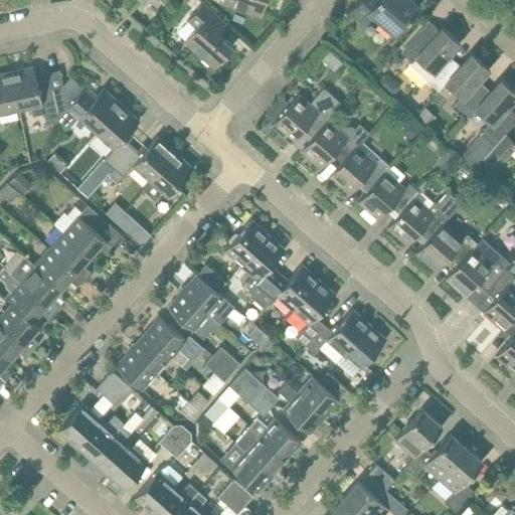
[(219,0),(219,2),(260,16),(265,0),(219,0)]
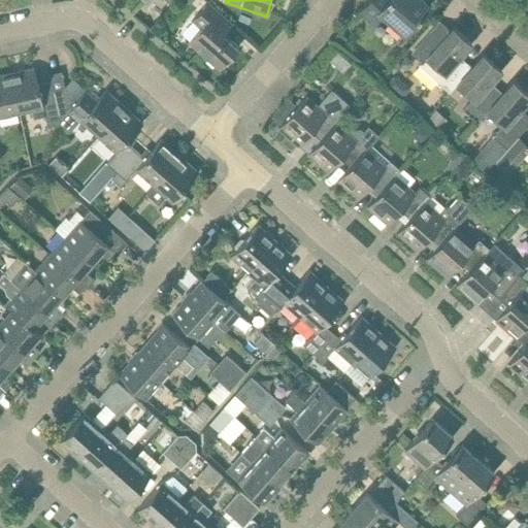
[(404,34),(416,22),(429,6),(422,0),(368,0),(359,11),(374,26),(384,15),(404,34)]
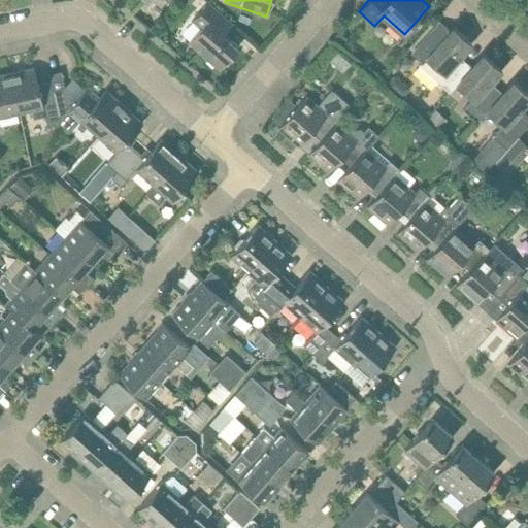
[(226,20),(207,3),(193,21),(200,28),(188,42),(219,70),(238,48),(218,30),(226,20)]
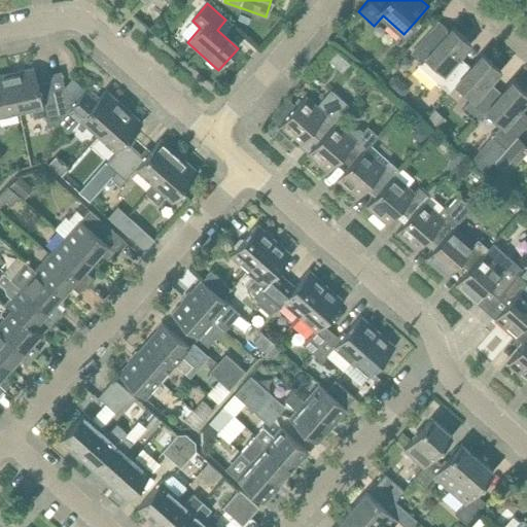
[(448,92),(454,85),(467,70),(456,61),(470,44),(452,27),(449,30),(438,22),(424,39),(414,50),(443,76),(436,82),(448,92)]
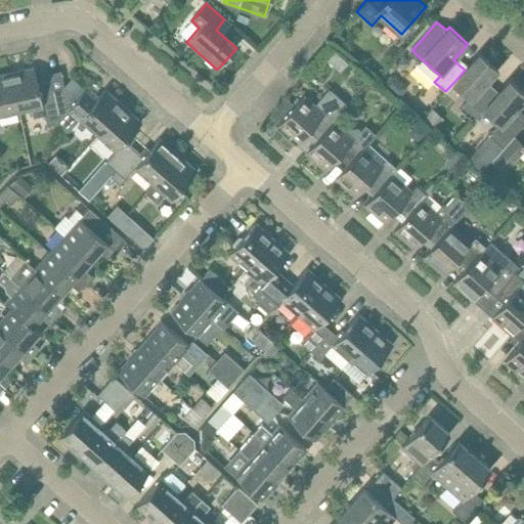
[(479,53),(465,70),(451,85),(468,98),(459,108),(473,122),(482,111),(494,96),(483,87),(498,71),(479,53)]
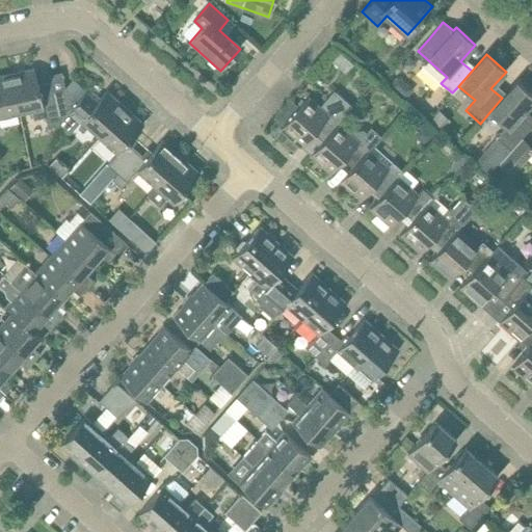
[(408,56),(402,63),(409,70),(414,65),(408,56)]
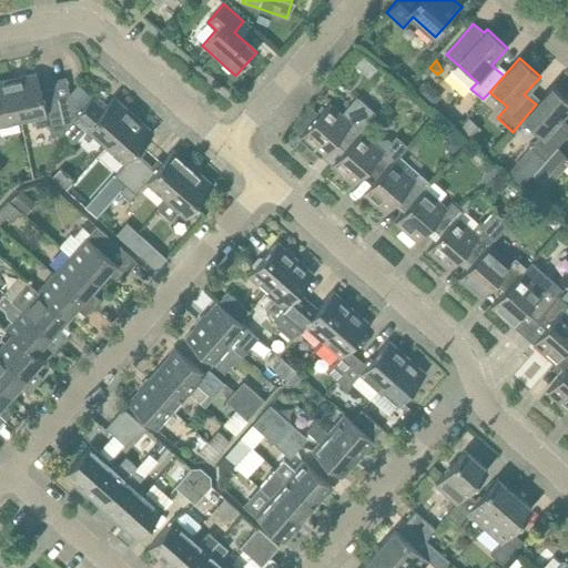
[(51,135),(67,132),(58,97),(42,100),(37,73),(11,79),(20,121),(34,118),(37,128),(49,125),(51,135)]
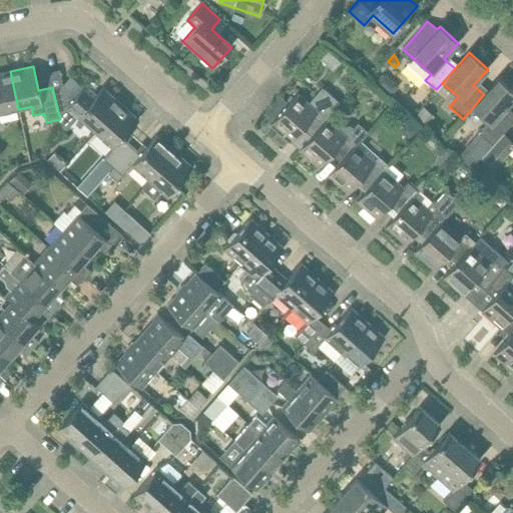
[(0,113),(18,109),(10,71),(0,73),(0,113)]
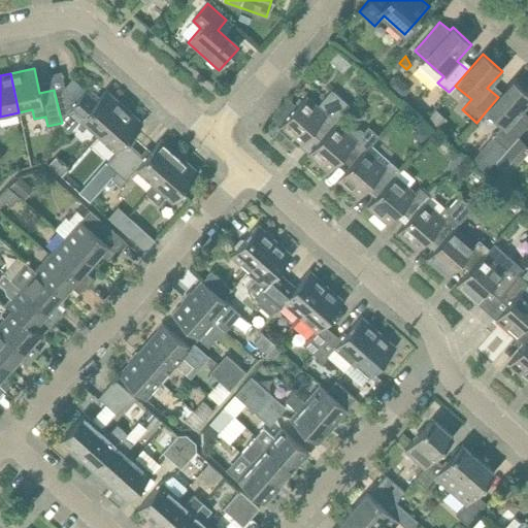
[(527,93),(514,80),(498,97),(486,111),(501,125),(471,158),(487,172),(496,162),(517,138),(527,125),(527,123),(518,114),(527,101),(527,93)]
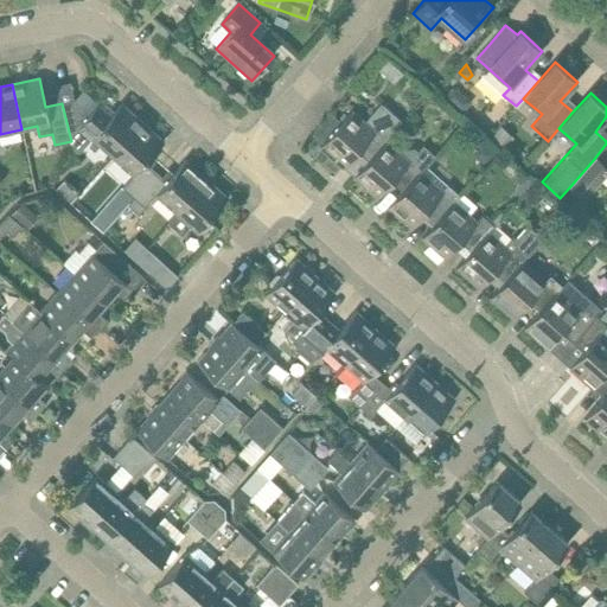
[(74,100),(62,103),(71,141),(69,142),(80,152),(93,136),(114,155),(142,123),(121,104),(102,126),(74,100)]
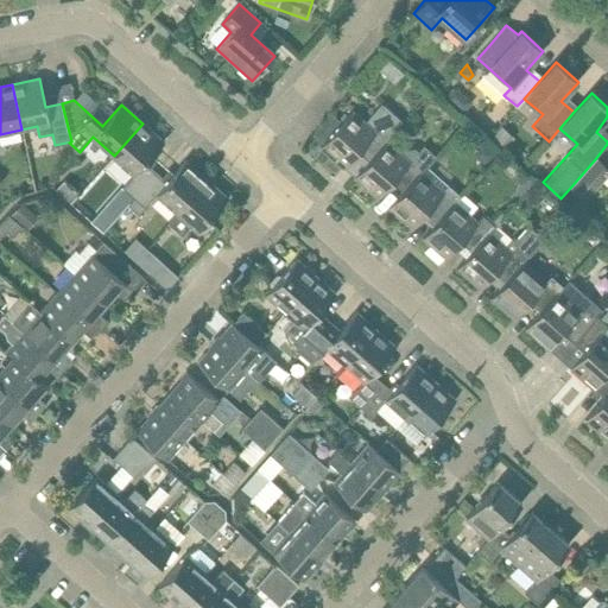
[(359,152),(369,160),(386,140),(403,122),(381,102),(365,121),(353,111),(331,134),(322,145),(321,147),(344,168),(359,152)]
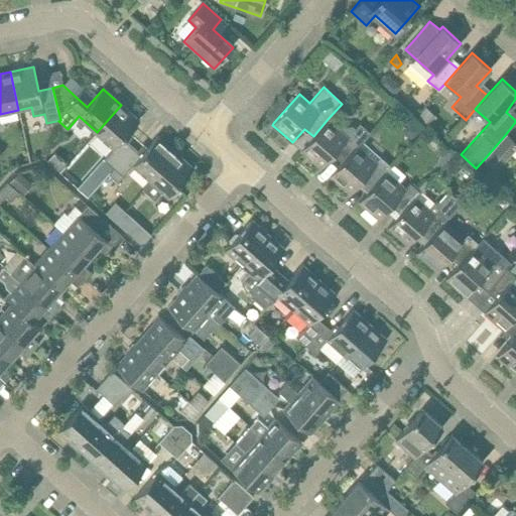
[(139,120),(121,105),(97,132),(116,149),(105,160),(113,167),(108,173),(109,173),(132,147),(123,139),(139,120)]
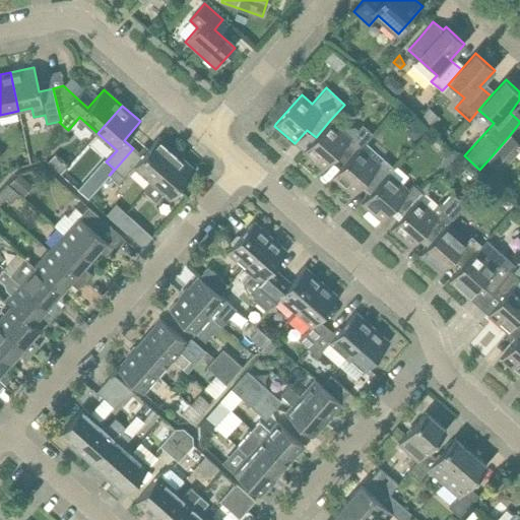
[(274,107),(266,116),(275,124),(283,115),(274,107)]
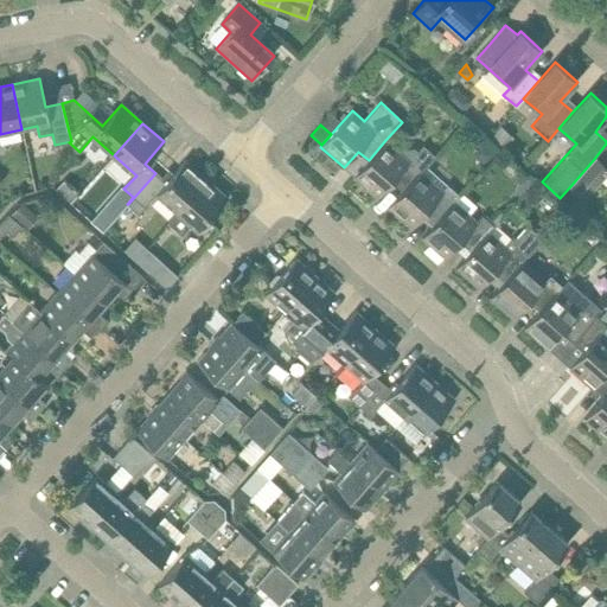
[(502,127),(489,140),(502,152),(515,139),(502,127)]
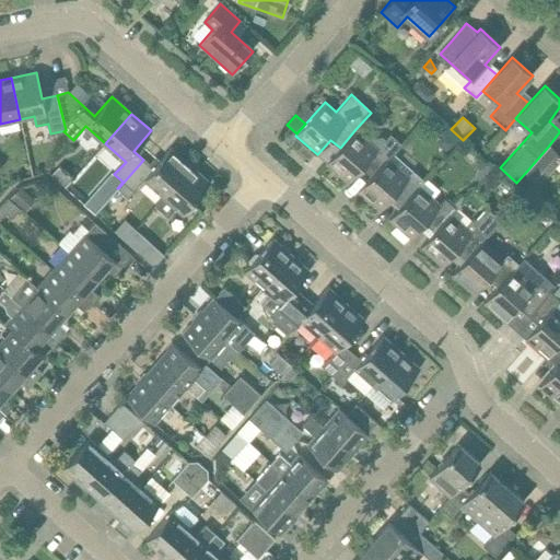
[(371,176),(393,152),(400,143),(389,133),(385,139),(382,137),(370,137),(368,140),(356,129),(340,148),(326,163),(348,183),(362,167),(371,176)]
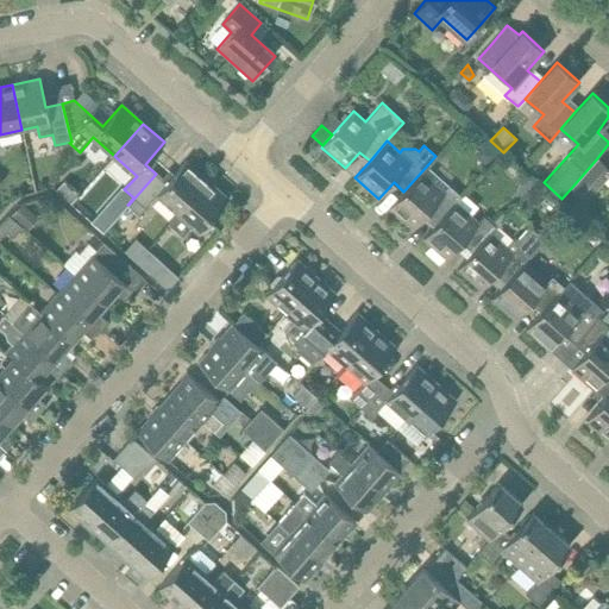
[(495,157),(484,145),(475,156),(485,167),(495,157)]
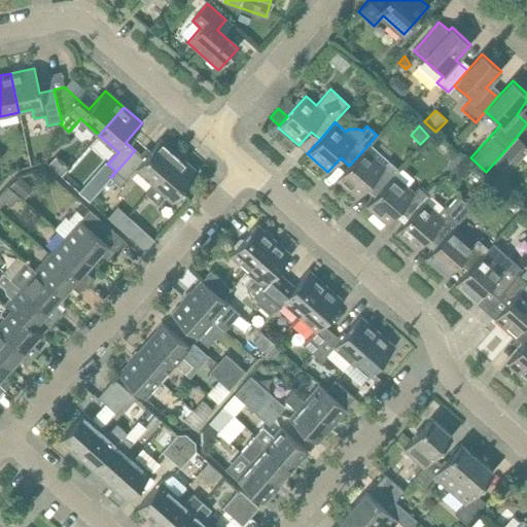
[(526,147),(525,146),(516,138),(495,162),(504,170),(526,147)]
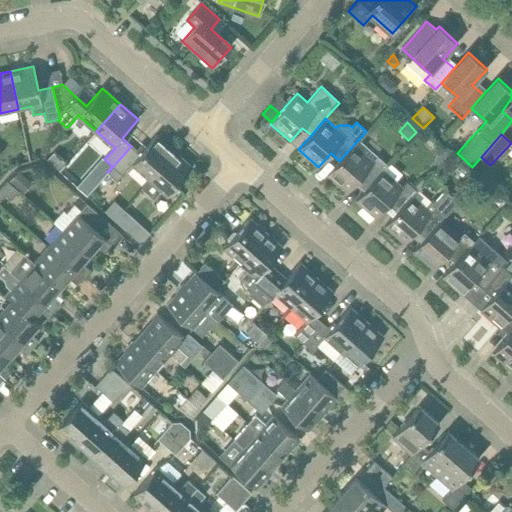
[(149,179),(174,151),(156,135),(140,154),(131,146),(108,172),(117,181),(132,164),(149,179)]
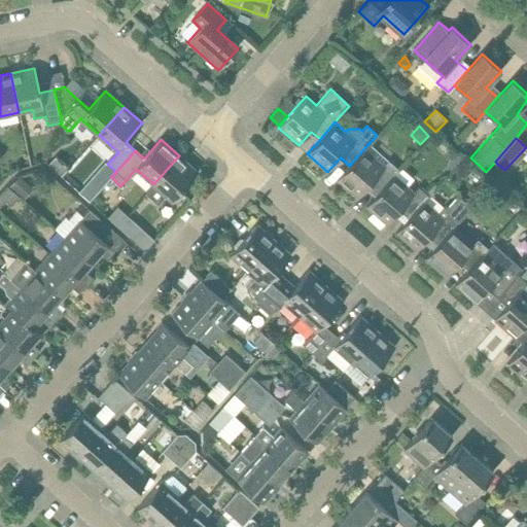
[(399,169),(370,143),(349,166),(337,180),(357,198),(370,184),(379,191),(395,174),(399,169)]
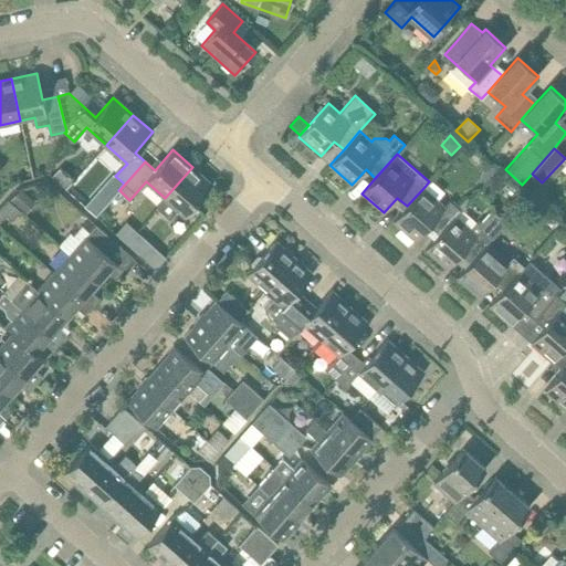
[(212,185),(192,167),(165,198),(157,208),(169,219),(178,210),(185,216),(212,185)]
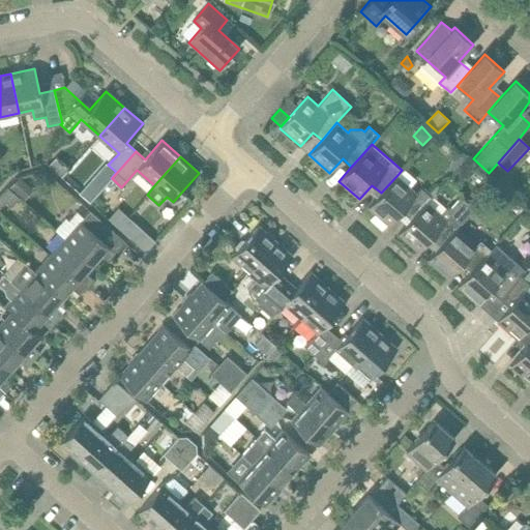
[(417,193),(398,175),(381,193),(369,207),(389,226),(402,211),(411,219),(428,201),(431,197),(421,187),(417,193)]
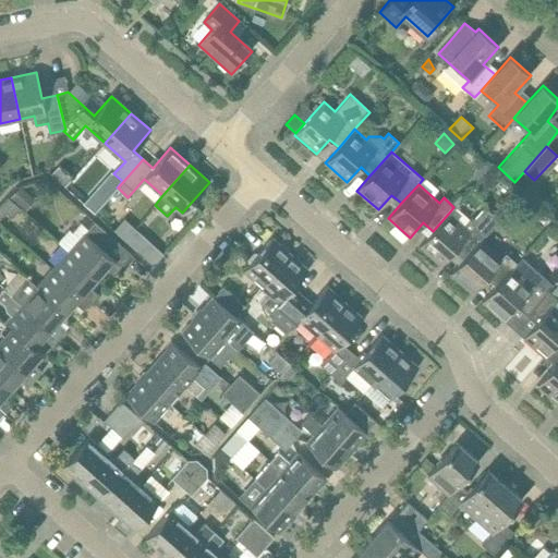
[(10,197),(25,210),(35,199),(20,186),(10,197)]
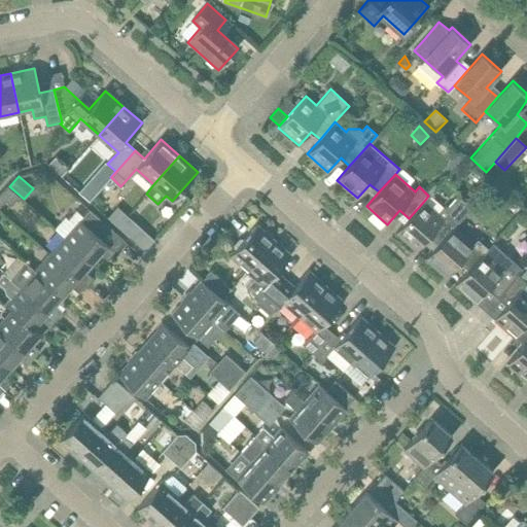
[(83,177),(78,190),(90,201),(97,181),(83,177)]
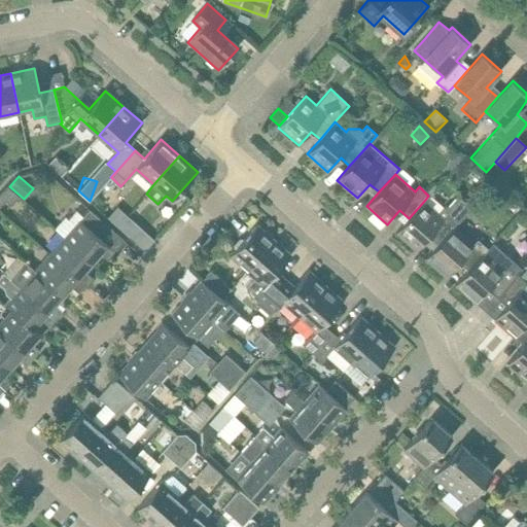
[(0,192),(0,199),(4,203),(13,191),(7,185),(0,192)]
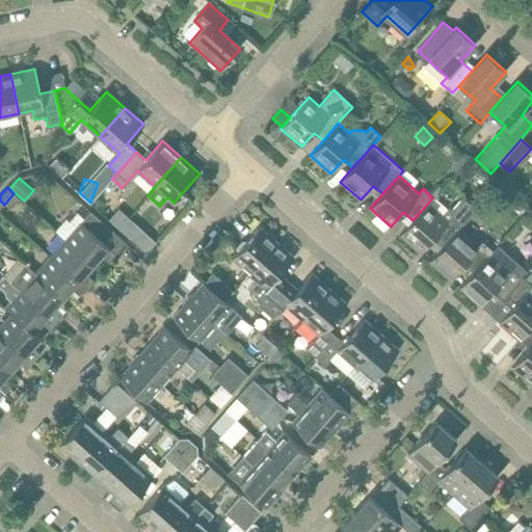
[(433,238),(443,246),(458,229),(476,209),(464,198),(459,198),(453,207),(448,209),(443,214),(429,202),(413,220),(400,234),(421,253),(433,238)]
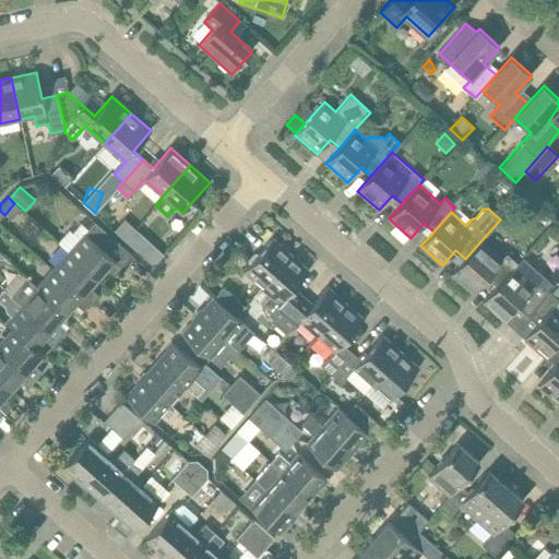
[(58,242),(69,252),(99,278),(108,270),(115,275),(132,256),(95,223),(88,230),(81,224),(72,233),(69,230),(58,242)]
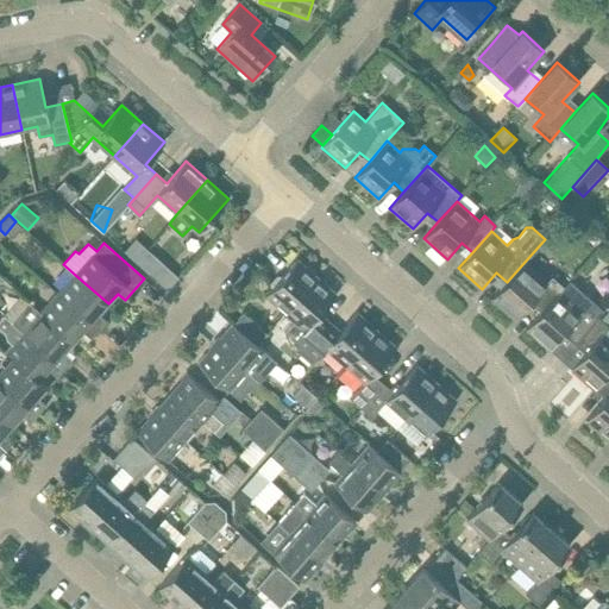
[(159,259),(148,249),(137,262),(149,272),(159,259)]
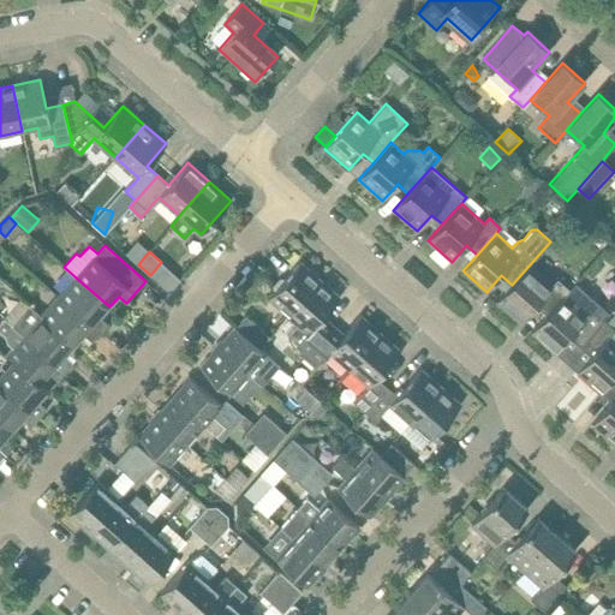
[(268,298),(288,316),(320,280),(300,262),(268,298)]
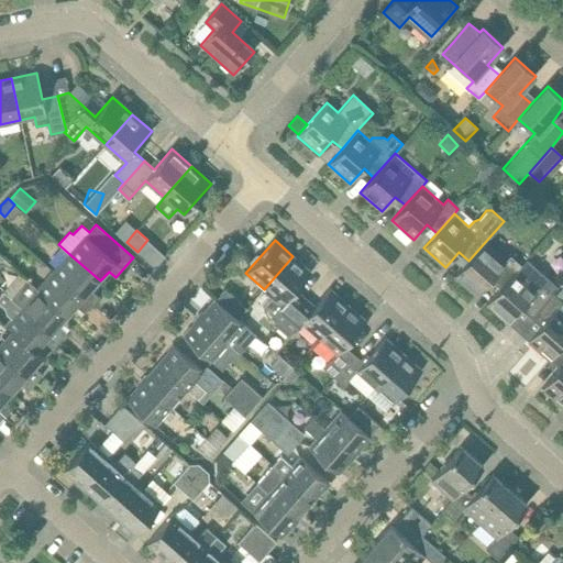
[(485,242),(468,261),(454,276),(476,296),(490,280),(499,289),(517,269),(521,265),(510,255),(506,260),(485,242)]
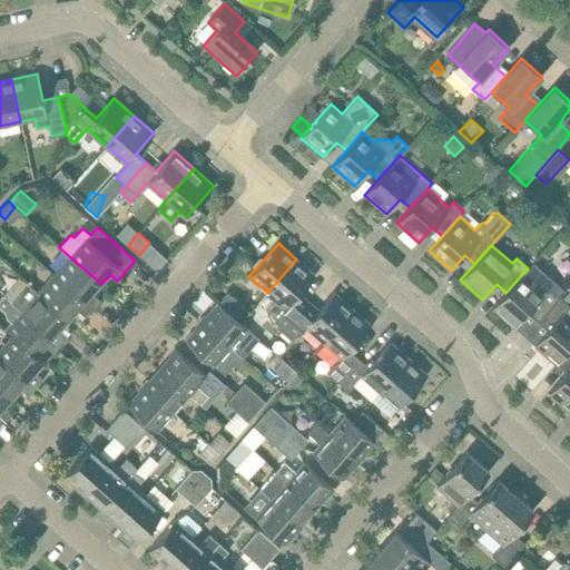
[(101,284),(70,257),(55,275),(92,308),(100,301),(92,294),(101,284)]
